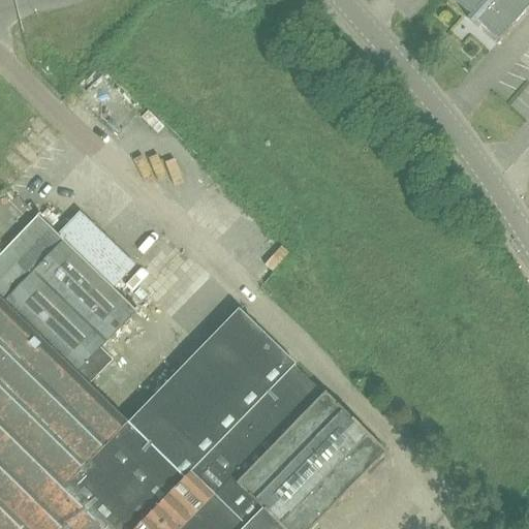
[(528,0),(455,0),(471,14),(468,18),(474,24),(477,21),(496,36),(515,16),(519,19),(528,5),(528,0)]
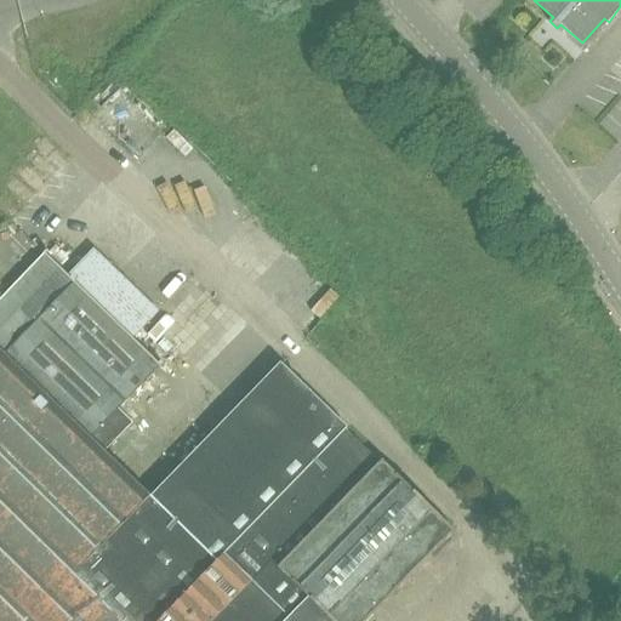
[(121,118),(110,135),(123,143),(134,126),(121,118)]
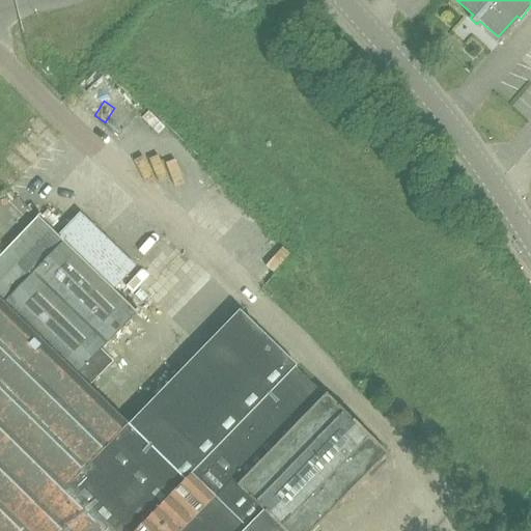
[(38,216),(3,252),(0,249),(0,297),(91,385),(114,361),(101,348),(137,311),(114,289),(136,267),(81,213),(59,235),(38,216)]
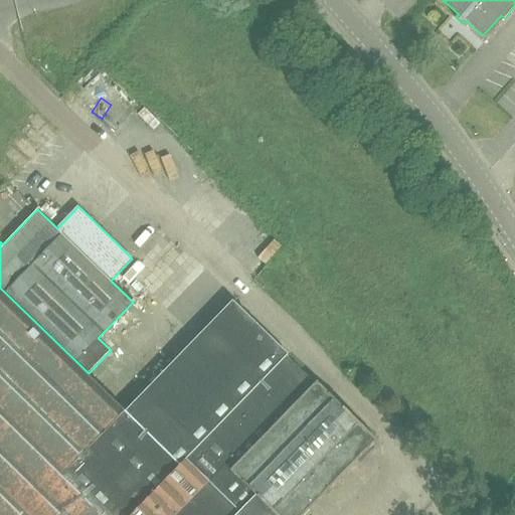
[(0,336),(26,361),(0,387),(0,514),(304,514),(378,439),(314,377),(222,472),(193,444),(178,460),(126,409),(89,373),(0,288),(0,336)]
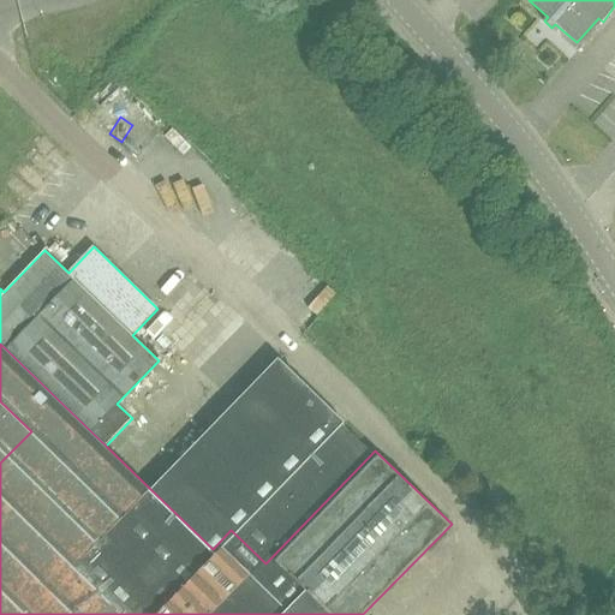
[(279,357),(150,489),(213,549),(231,530),(266,563),(375,451),(279,357)]
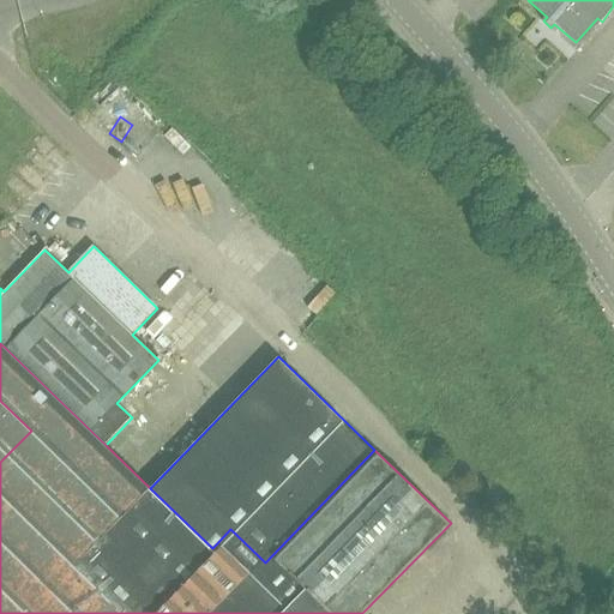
[(0,613),(0,462),(31,431),(0,401),(0,613)]
